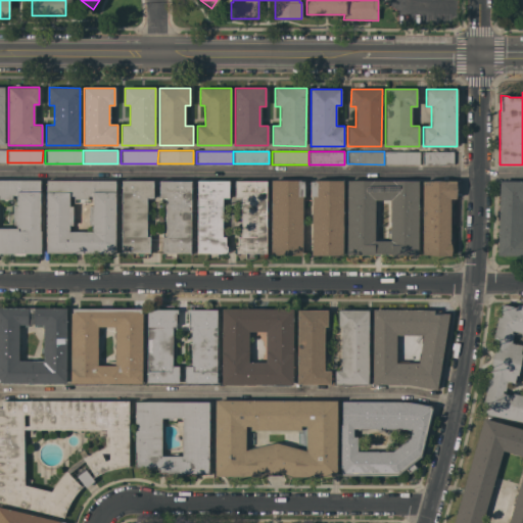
[(384,151),(420,151),(420,164),(384,164),(384,151)]
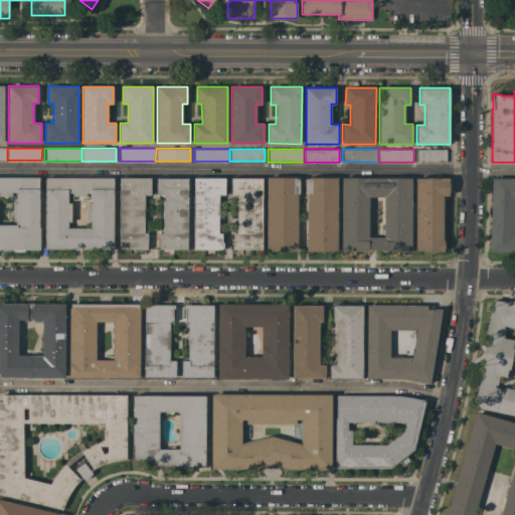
[(446,149),(447,162),(416,162),(416,150),(446,149)]
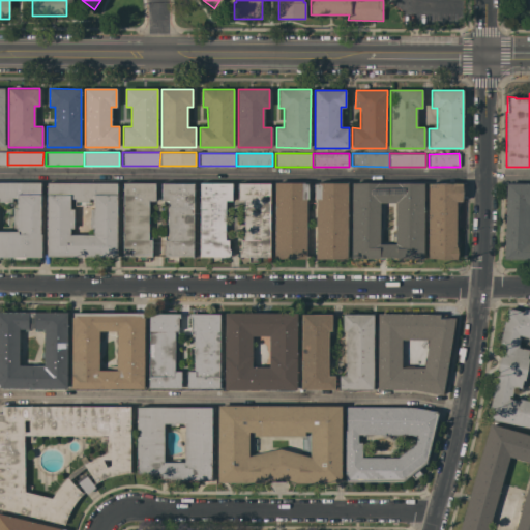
[(0,257),(0,182),(40,182),(40,234),(41,234),(41,257),(0,257)]
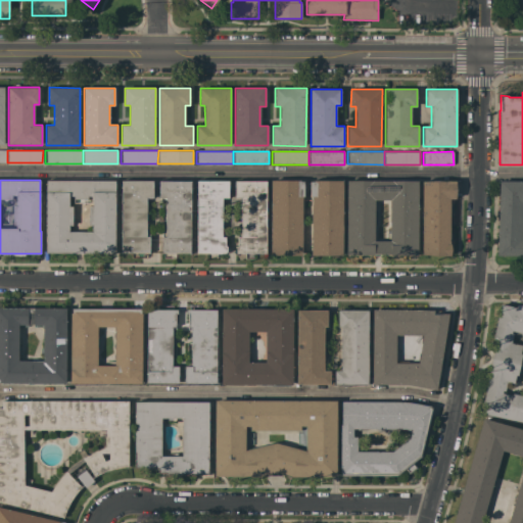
[(271,180),(300,180),(300,181),(304,181),(303,196),(302,196),(302,255),(271,255),(271,180)]
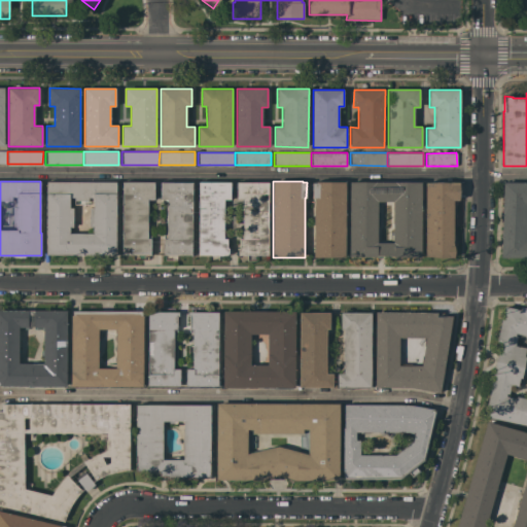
[(345,257),(314,257),(314,198),(313,198),(313,182),(316,182),(316,181),(346,182),(345,257)]
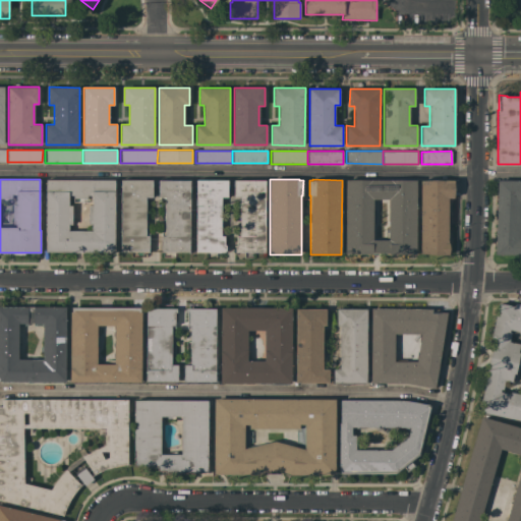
[(345,253),(346,179),(416,180),(416,254),(345,253)]
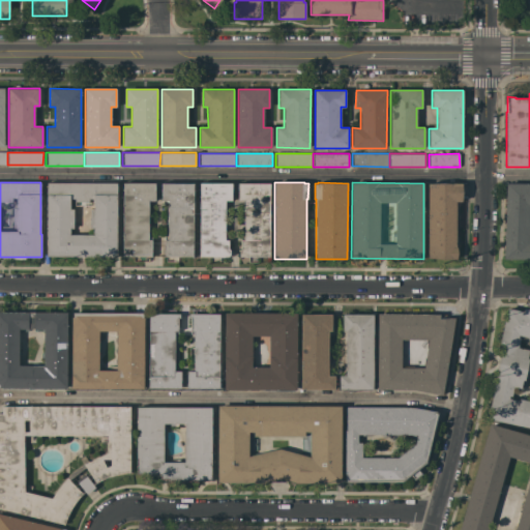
[(47,257),(47,183),(117,183),(117,257),(47,257)]
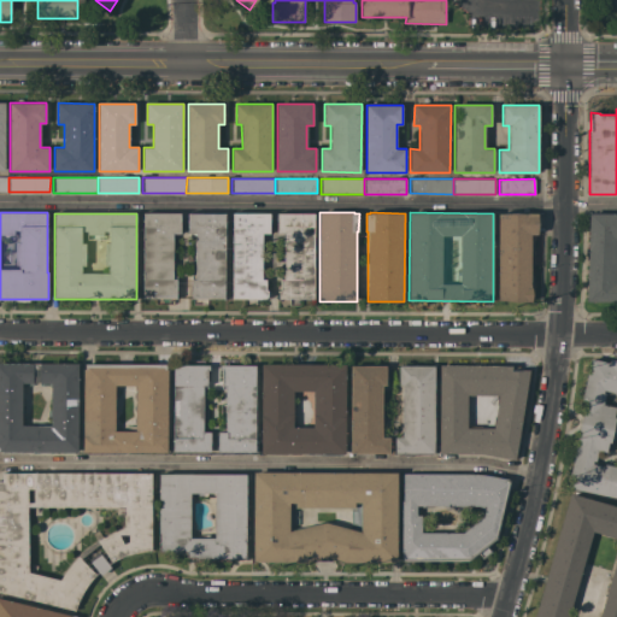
[(144,213),(181,213),(181,233),(172,233),(172,278),(176,278),(176,299),(144,299),(144,213)]
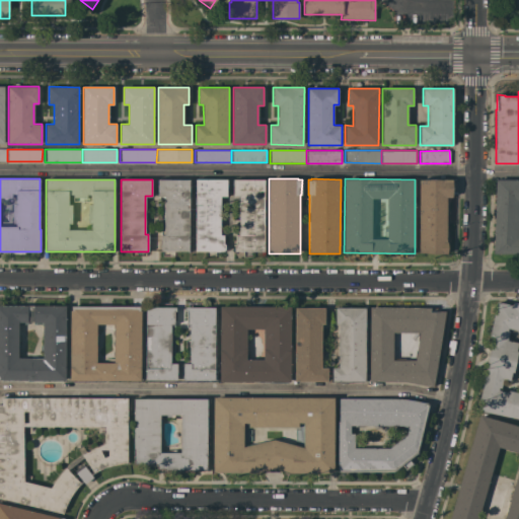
[(189,251),(161,251),(161,235),(164,235),(164,196),(158,196),(158,179),(189,179),(189,251)]
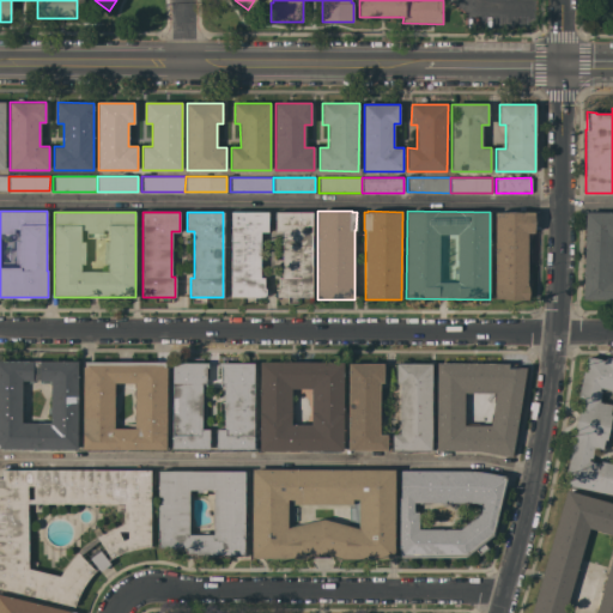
[(231,212),(268,212),(268,231),(260,231),(260,278),(263,278),(263,289),(266,289),(266,297),(231,297),(231,212)]
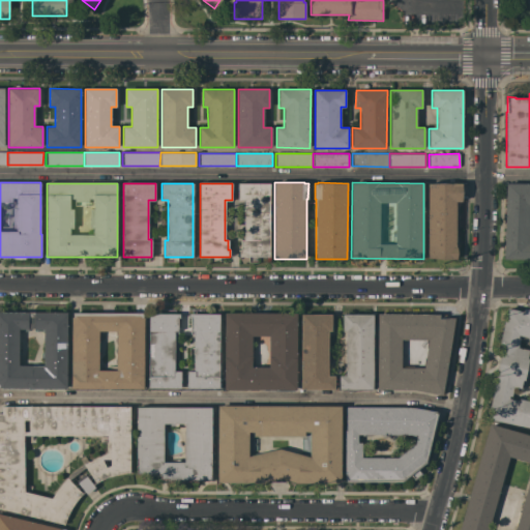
[(269,257),(239,257),(239,249),(241,249),(241,240),(244,240),(244,201),(238,200),(238,183),(270,183),(269,257)]
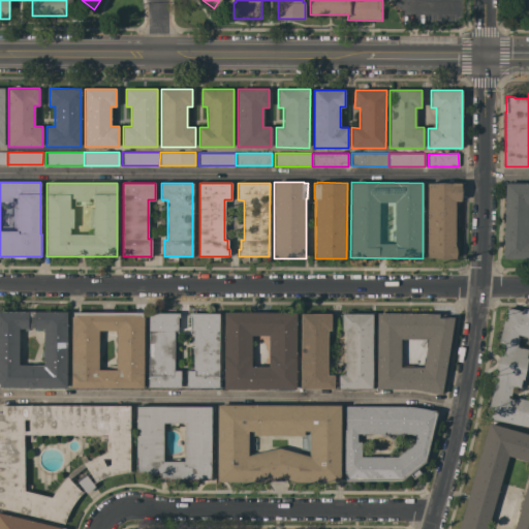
[(461,200),(455,200),(455,247),(456,247),(456,258),(438,258),(438,257),(427,257),(427,183),(452,183),(461,183),(461,200)]
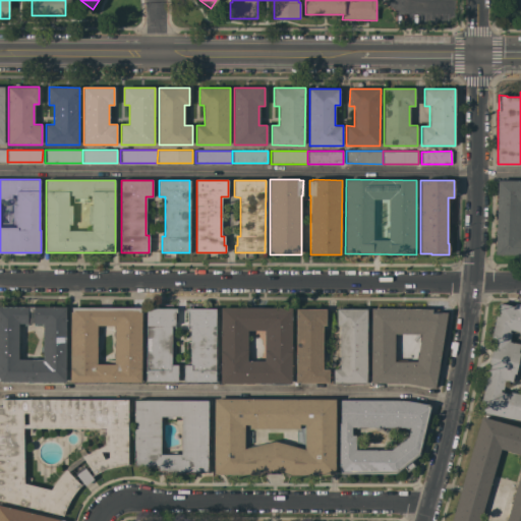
[(520,254),(495,254),(498,180),(520,180),(520,254)]
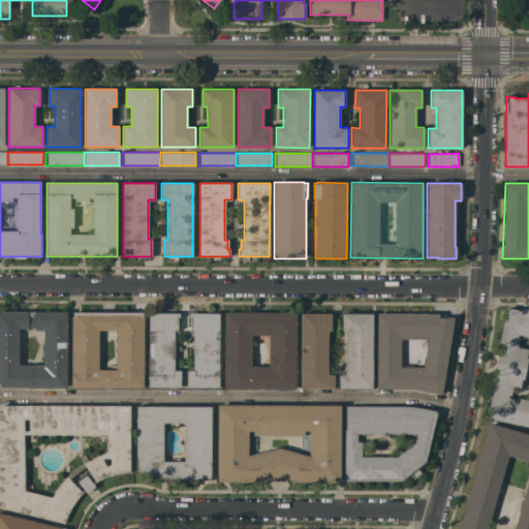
[(528,426),(487,417),(502,343),(498,343),(505,307),(528,312),(528,309),(528,426)]
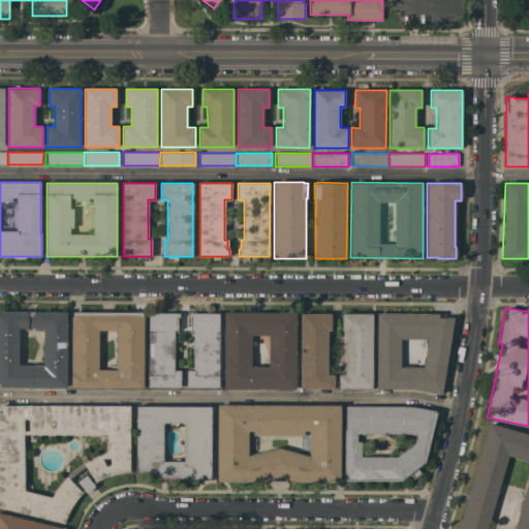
[(1,386),(0,385),(0,311),(67,312),(66,387),(1,386)]
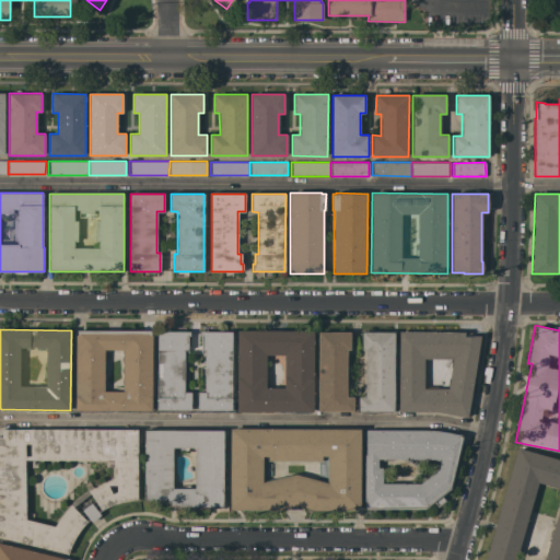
[(76,410),(76,336),(77,336),(77,330),(151,330),(151,335),(152,335),(152,411),(76,410)]
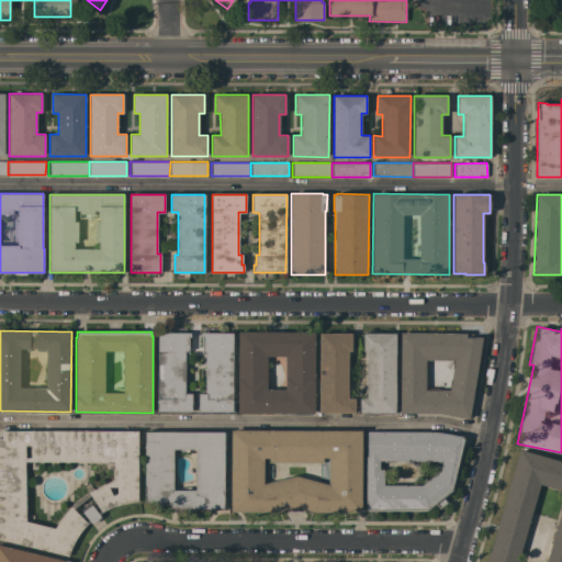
[(238,413),(238,332),(315,332),(314,413),(238,413)]
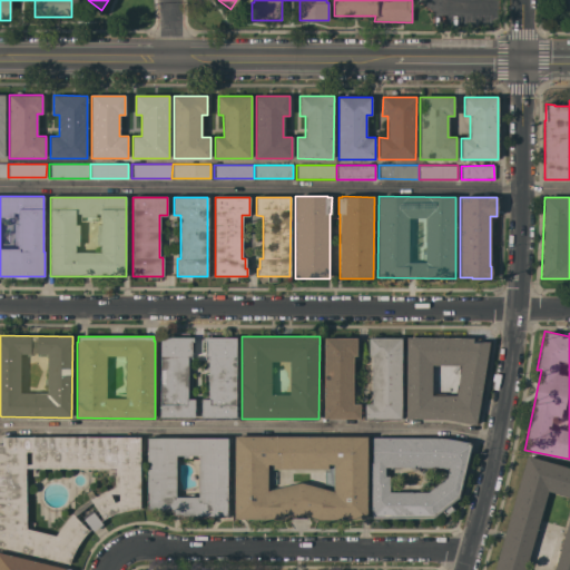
[(187,356),(187,399),(195,399),(194,418),(160,416),(160,347),(160,337),(193,337),(193,342),(192,342),(192,356),(187,356)]
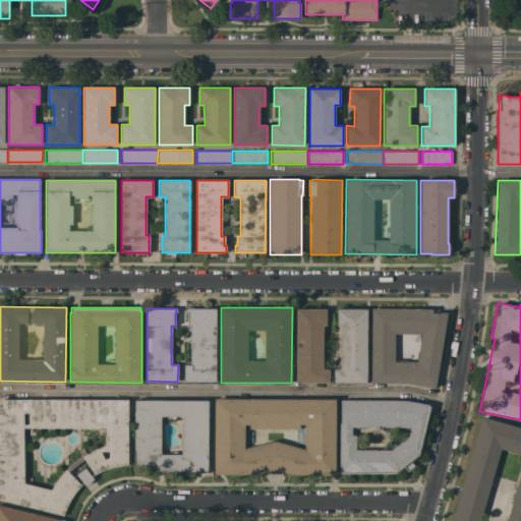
[(216,308),(215,382),(184,382),(184,364),(190,364),(190,326),(187,326),(187,312),(185,312),(185,308),(216,308)]
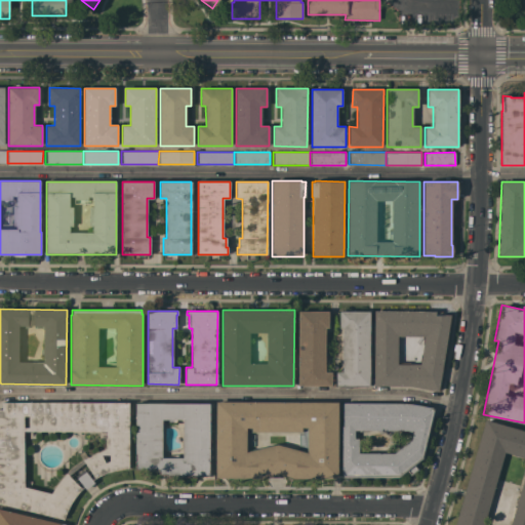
[(328,328),(325,327),(325,371),(331,371),(331,386),(298,386),(298,311),(328,311),(328,328)]
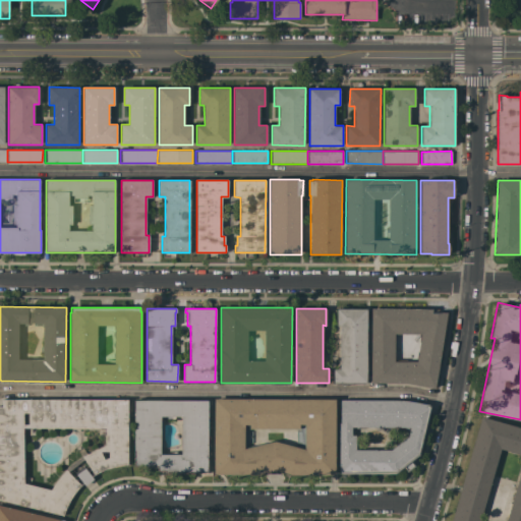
[(366,308),(366,383),(333,383),(333,369),(340,369),(340,326),(337,326),(337,308),(366,308)]
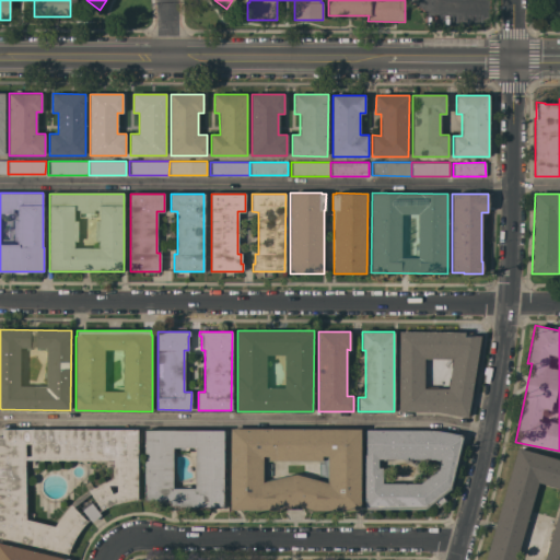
[(436,411),(398,411),(399,331),(464,331),(464,337),(474,337),(474,336),(480,336),(467,418),(436,411)]
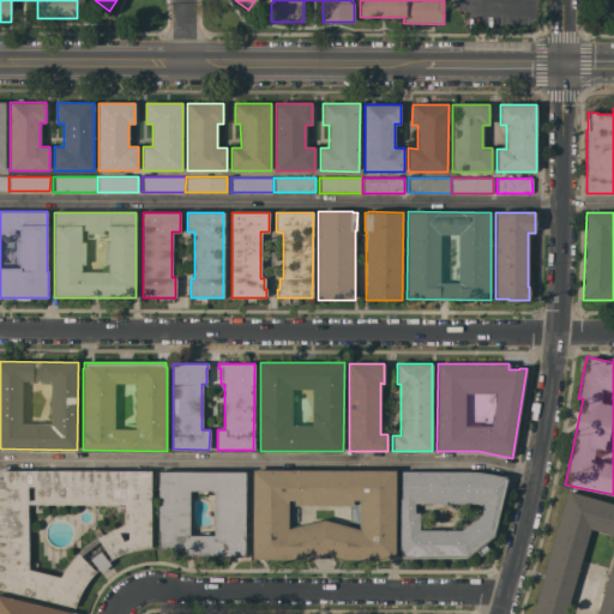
[(0,588),(0,479),(2,479),(2,470),(151,470),(151,551),(143,551),(131,554),(115,560),(109,564),(110,565),(101,572),(100,571),(91,582),(85,590),(79,602),(78,608),(0,588)]
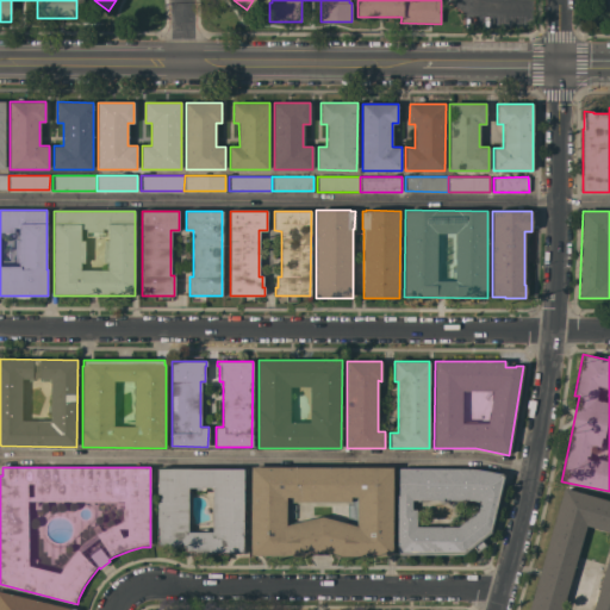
[(340,555),(330,553),(329,554),(313,555),(312,553),(303,554),(303,555),(250,555),(250,467),(393,467),(392,556),(340,555)]
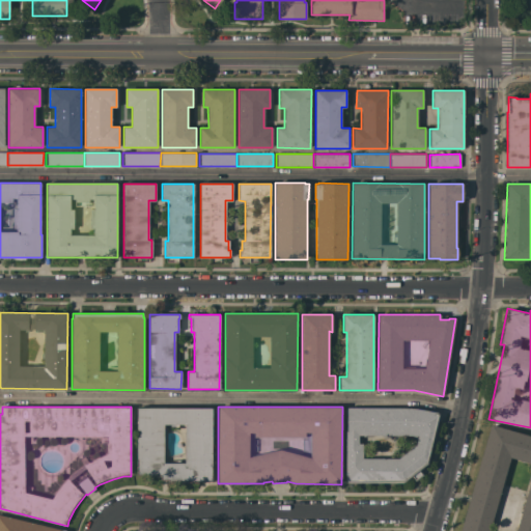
[(177,482),(177,481),(175,481),(175,482),(170,482),(170,481),(168,481),(168,479),(161,479),(161,476),(147,476),(147,475),(137,475),(137,408),(212,408),(212,481),(199,481),(199,482),(193,482),(193,481),(191,481),(191,482),(186,482),(184,481),(184,482),(177,482)]
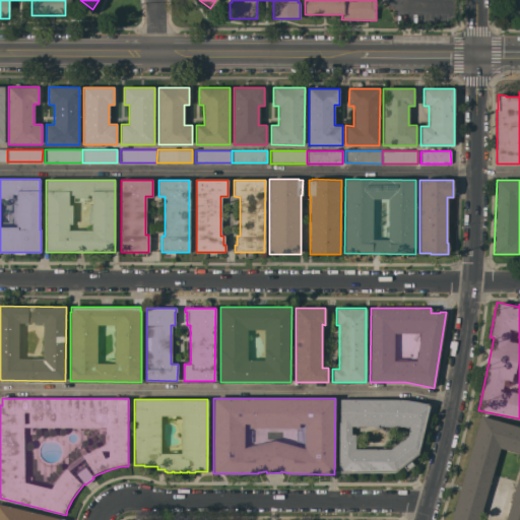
[(339,472),(339,470),(338,470),(339,423),(339,399),(401,399),(407,400),(413,401),(429,404),(431,404),(418,453),(411,460),(414,464),(406,471),(402,466),(395,472),(339,472)]
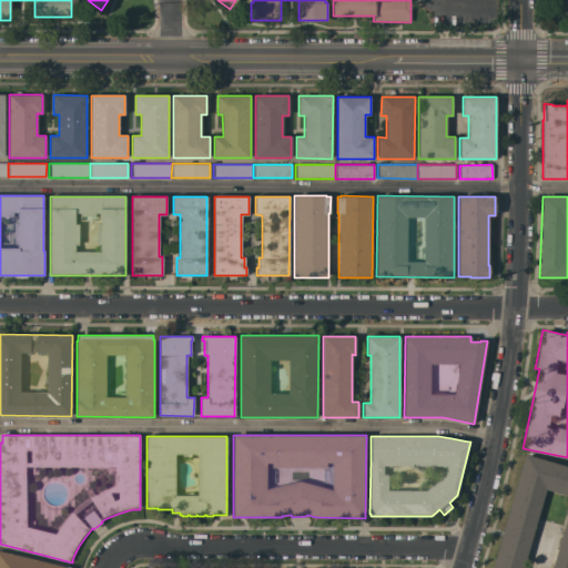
[(492,567),(525,454),(567,466),(567,567),(492,567)]
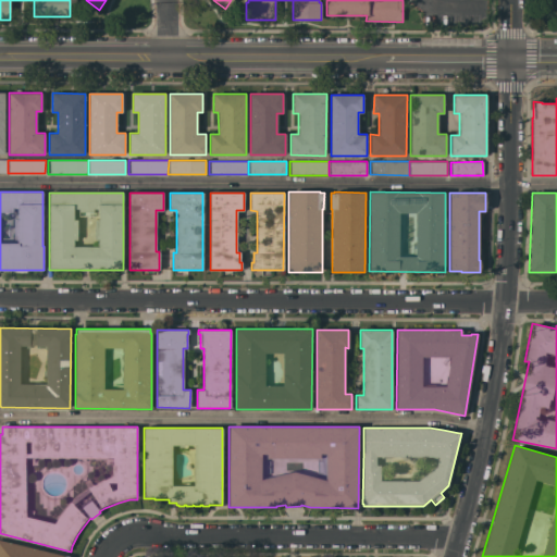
[(0,556),(0,540),(65,556),(70,556),(0,556)]
